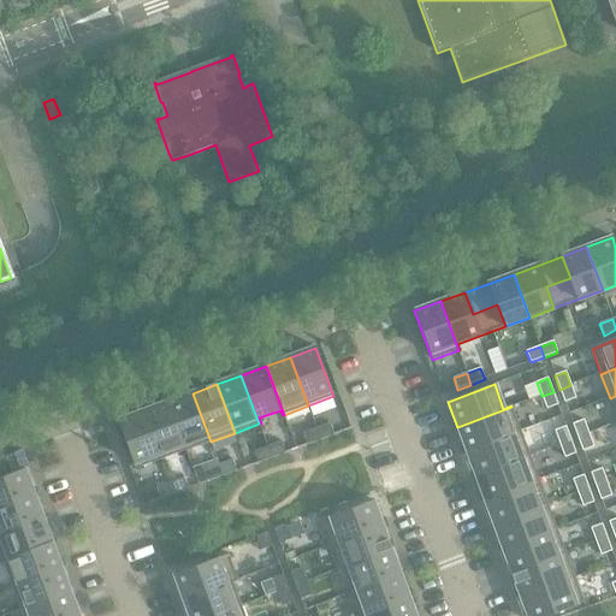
[(576,398),(570,385),(560,390),(564,403),(576,398)]
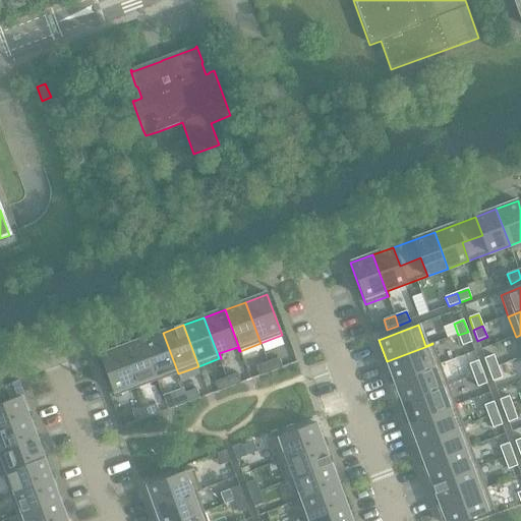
[(462,346),(472,343),(468,332),(458,335),(462,346)]
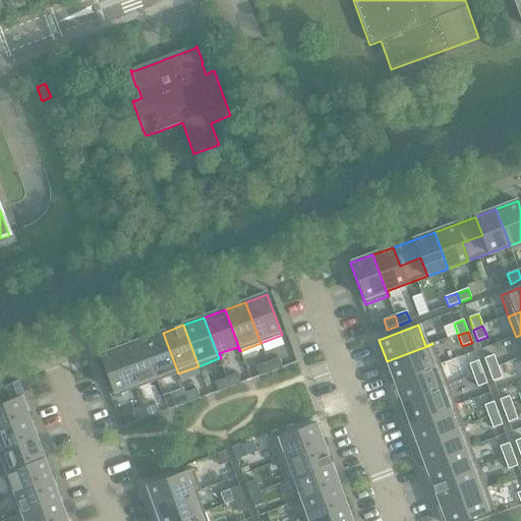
[(163,333),(142,340),(158,382),(178,373),(163,333)]
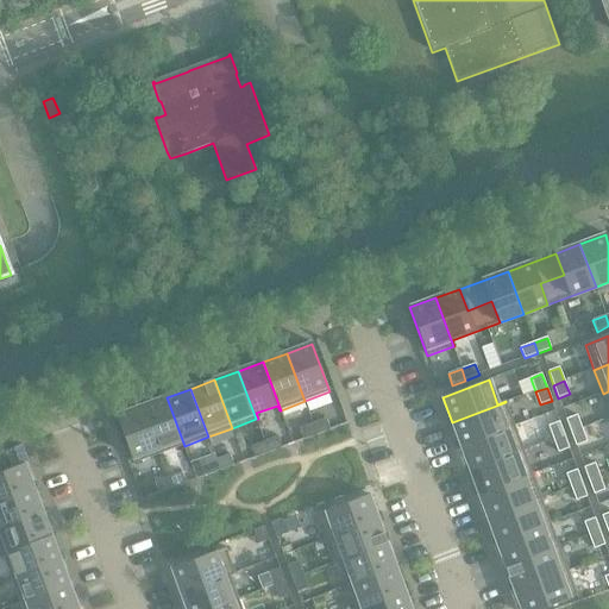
[(167,397),(142,407),(159,454),(184,446),(167,397)]
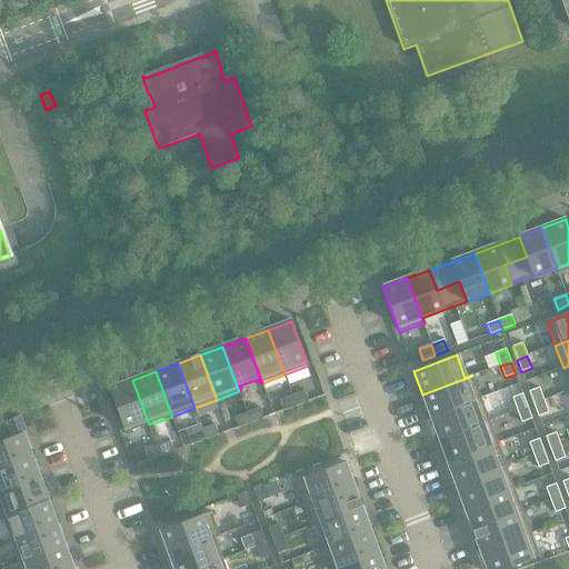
[(481,398),(472,376),(422,395),(431,417),(481,398)]
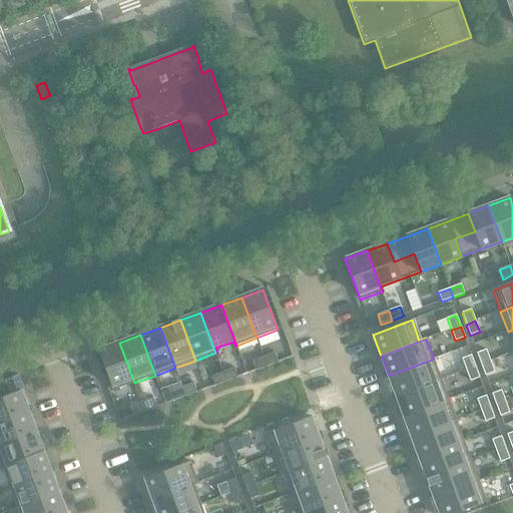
[(119,343),(98,351),(113,391),(134,383),(119,343)]
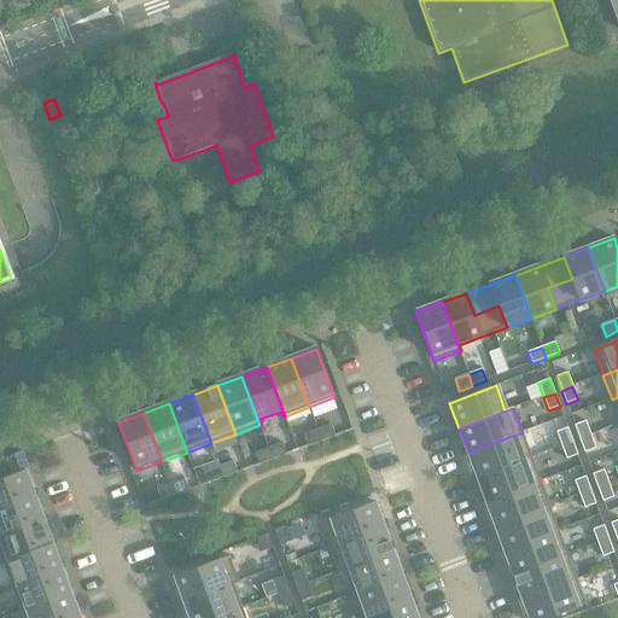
[(590,436),(586,421),(575,426),(579,439),(590,436)]
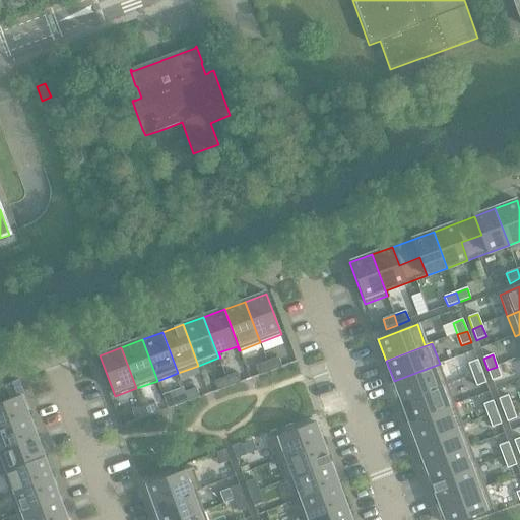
[(270,372),(282,368),(278,358),(267,362),(270,372)]
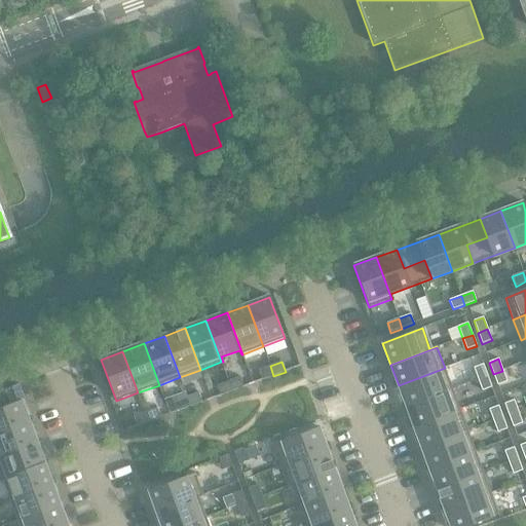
[(483,365),(474,368),(478,380),(488,376),(483,365)]
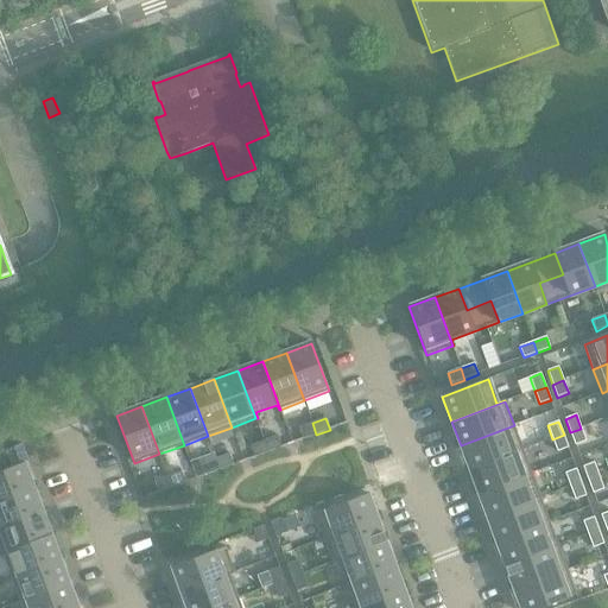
[(303,439),(316,435),(312,423),(299,429),(303,439)]
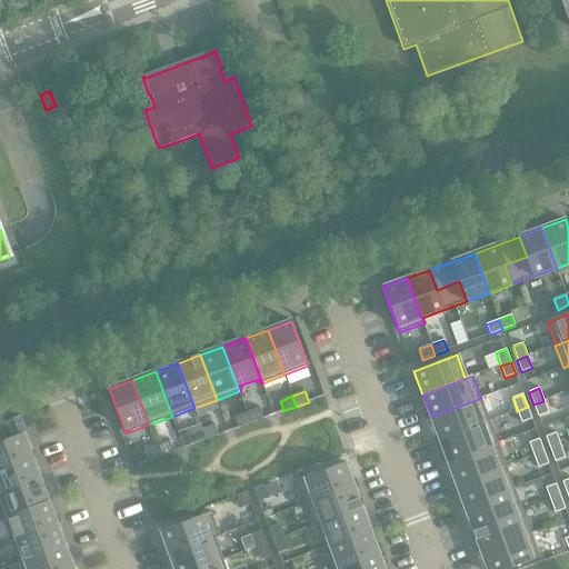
[(439,439),(489,421),(481,398),(431,417),(439,439)]
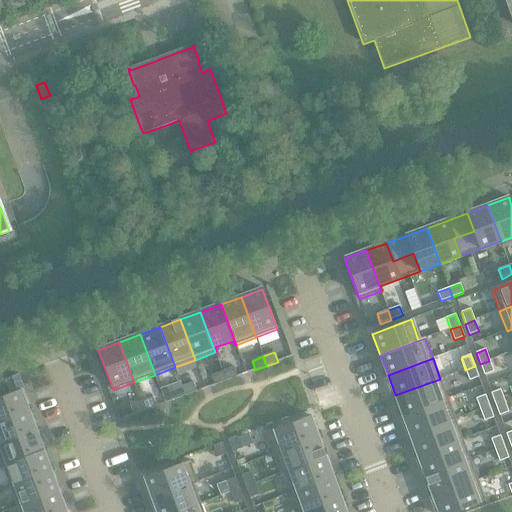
[(494,372),(489,361),(480,364),(484,375),(494,372)]
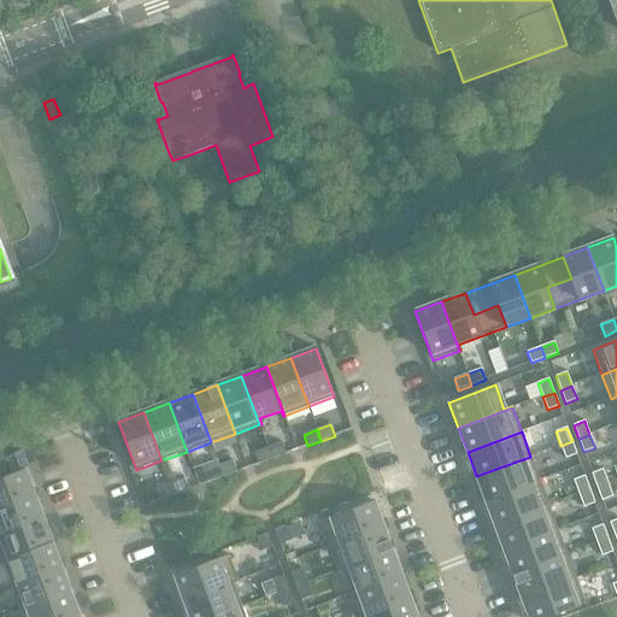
[(577,454),(573,441),(560,446),(565,459),(577,454)]
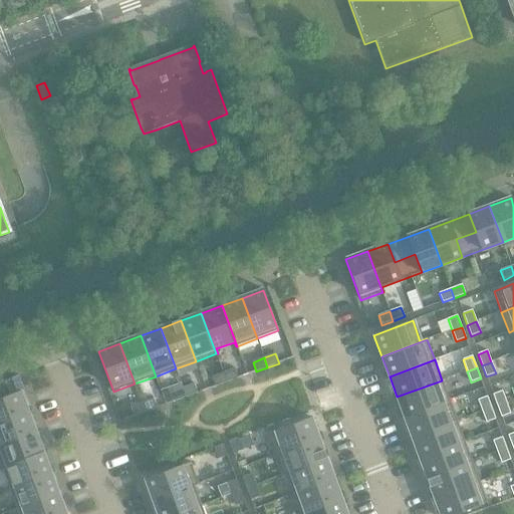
[(227,382),(238,378),(235,368),(223,372),(227,382)]
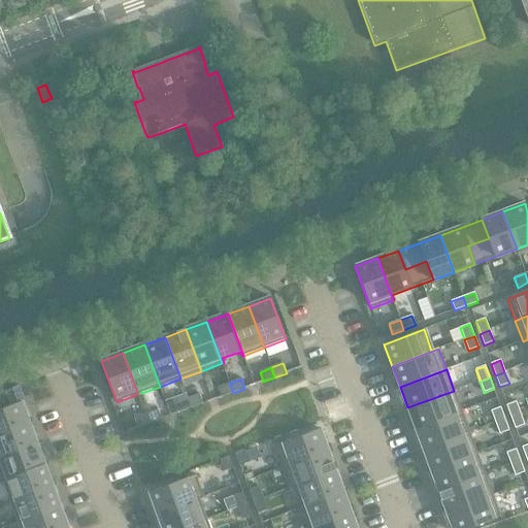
[(222,397),(233,393),(229,383),(218,388),(222,397)]
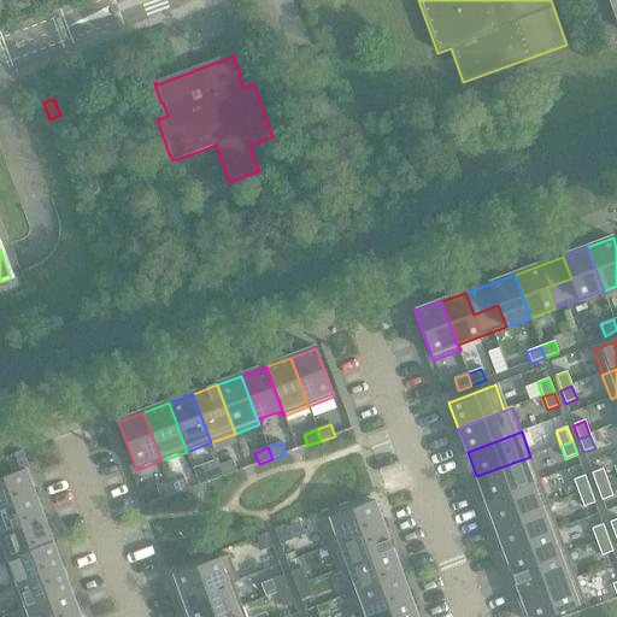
[(486,501),(540,481),(530,457),(476,476),(486,501)]
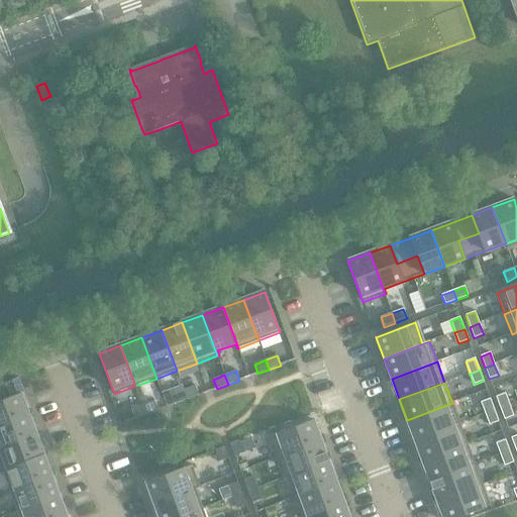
[(187,400),(199,396),(195,386),(184,390),(187,400)]
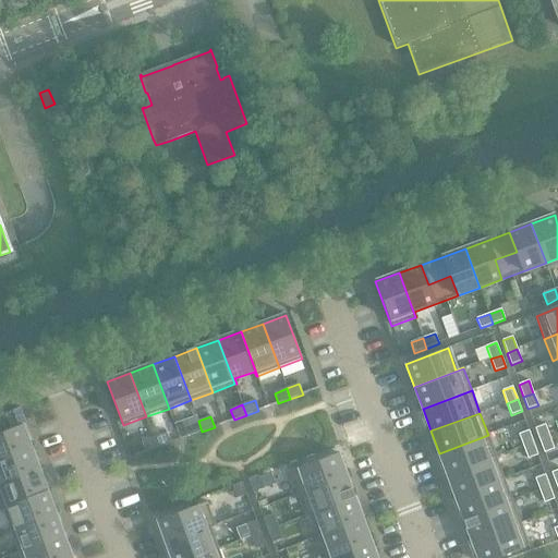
[(190,436),(202,432),(198,421),(186,426),(190,436)]
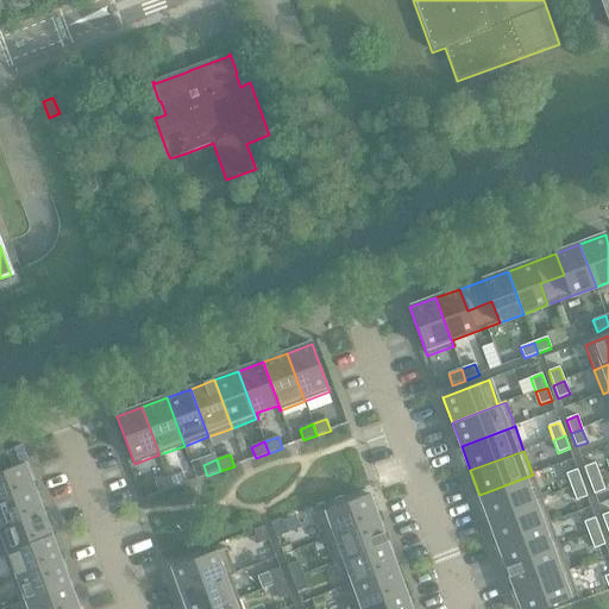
[(0,501),(33,489),(24,464),(0,472),(0,501)]
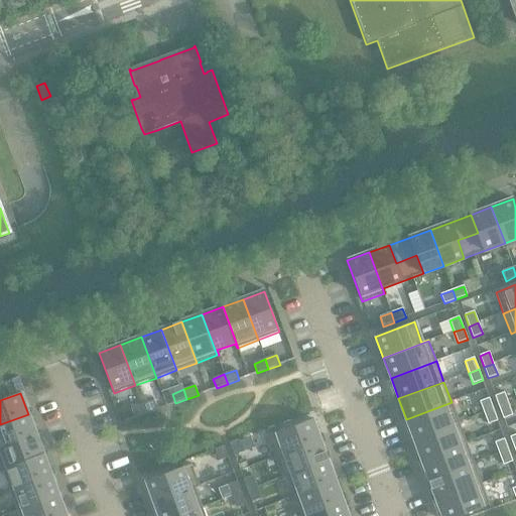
[(508,404),(504,393),(495,396),(499,408),(508,404)]
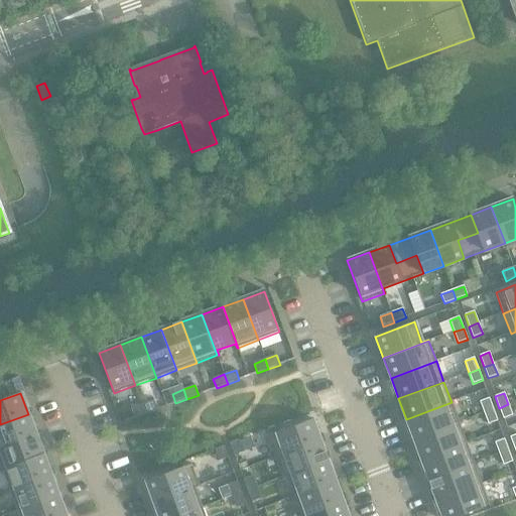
[(494,410),(489,398),(480,402),(484,413),(494,410)]
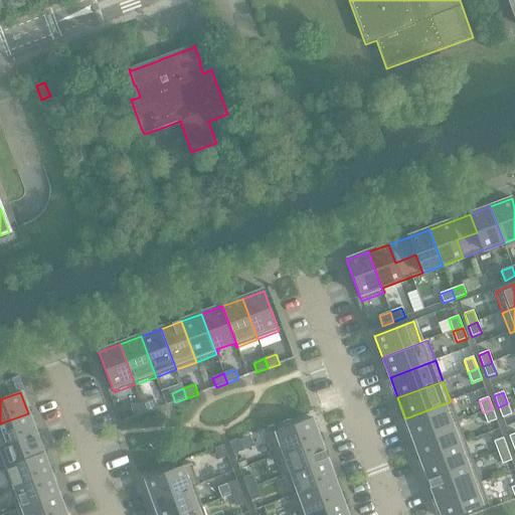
[(146,413),(157,409),(154,399),(142,403),(146,413)]
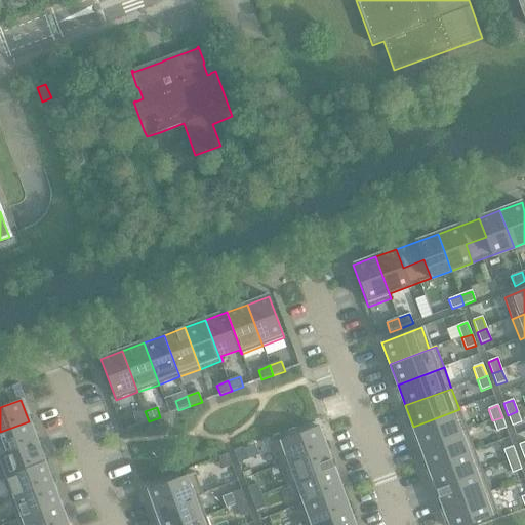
[(420,447),(467,430),(459,409),(413,427),(420,447)]
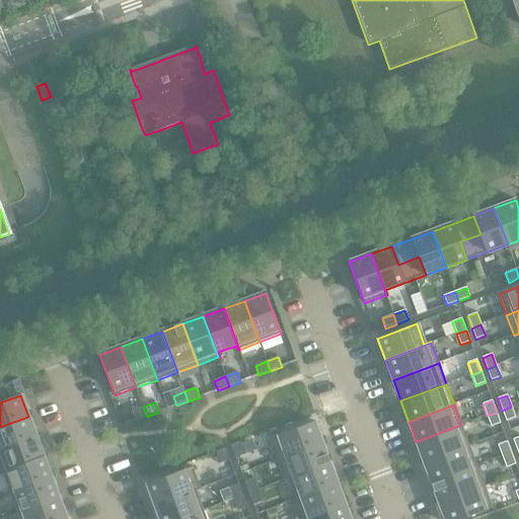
[(136,421),(147,417),(143,406),(132,412),(136,421)]
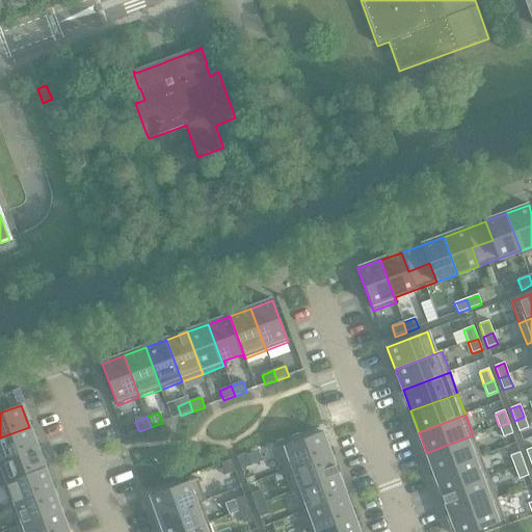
[(524,417),(514,421),(519,432),(529,428),(524,417)]
